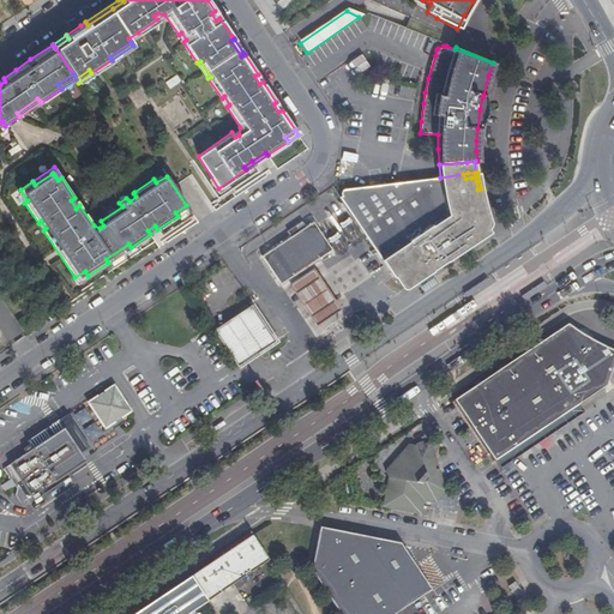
[(405,289),(433,271),(431,266),(429,265),(429,264),(428,260),(432,260),(433,262),(433,264),(434,264),(435,264),(437,264),(438,264),(439,263),(440,262),(439,260),(439,259),(439,258),(443,256),(446,262),(491,232),(489,229),(489,228),(489,227),(491,226),(487,216),(483,202),(481,188),(477,190),(476,181),(475,176),(471,178),(465,179),(463,174),(440,178),(345,190),(343,190),(342,190),(341,192),(341,193),(342,196),(341,198),(345,205),(387,268),(399,286),(402,288),(404,289),(405,289)]
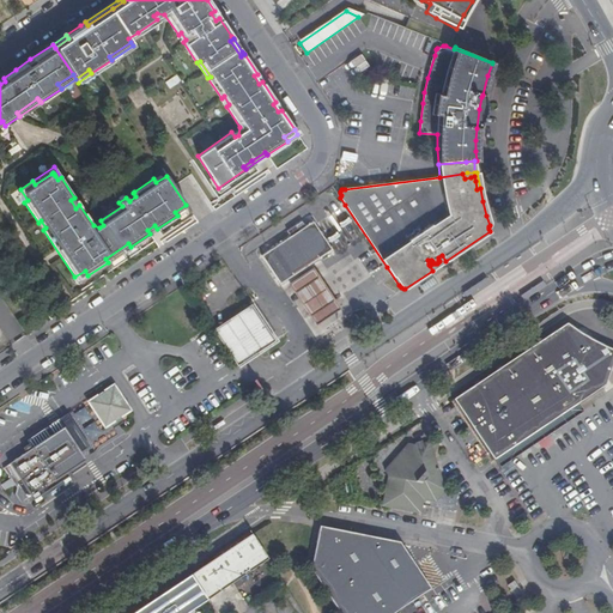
[(28,200),(20,189),(17,192),(24,202),(28,200)]
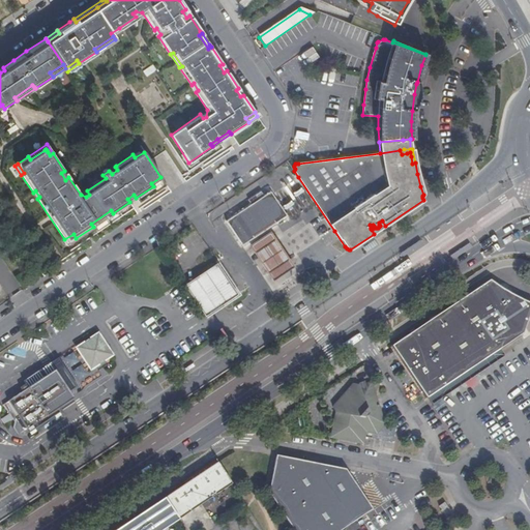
[(261,190),(248,199),(252,203),(226,221),(242,244),(287,214),(271,190),(264,195),(261,190)]
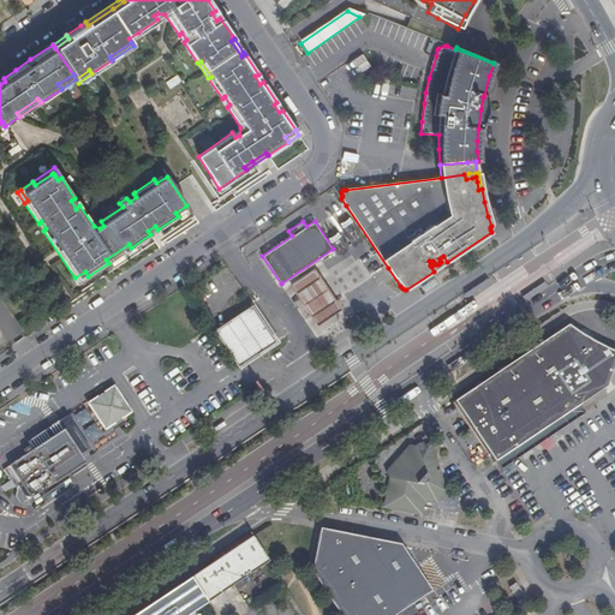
[(106,260),(108,263),(131,248),(129,244),(106,260)]
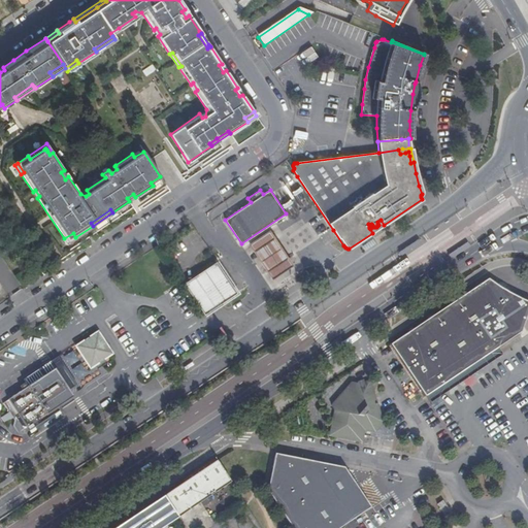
[(370,229),(372,233),(384,225),(381,220),(377,222),(377,223),(377,224),(378,225),(377,226),(376,227),(375,227),(374,227),(373,227),(372,227),(372,225),(371,224),(368,224),(369,227),(369,228),(370,229)]
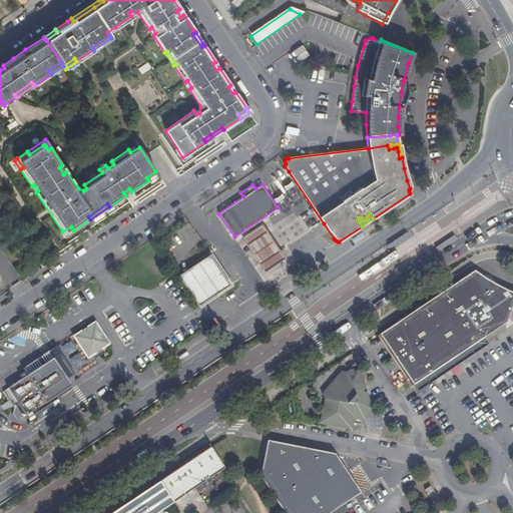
[(262,223),(240,237),(264,272),(284,258),(262,223)]
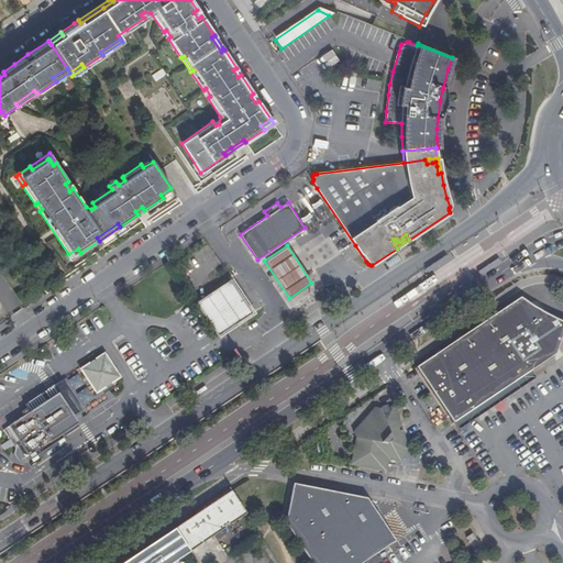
[(78,249),(68,254),(66,256),(69,261),(80,253),(78,249)]
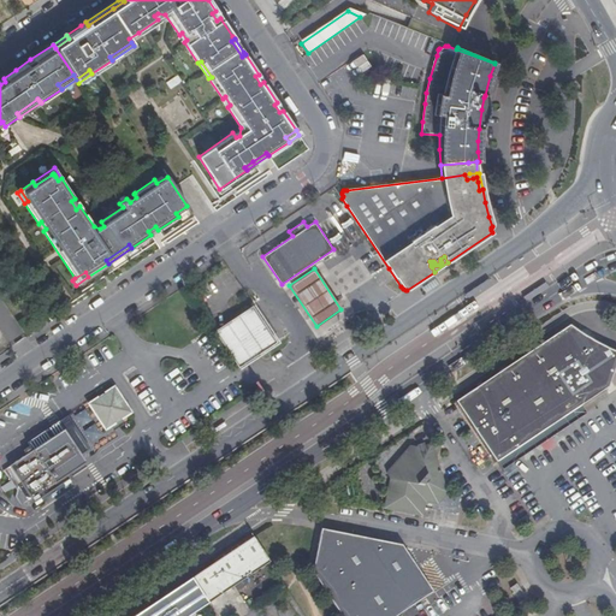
[(252,307),(215,331),(238,366),(276,342),(252,307)]
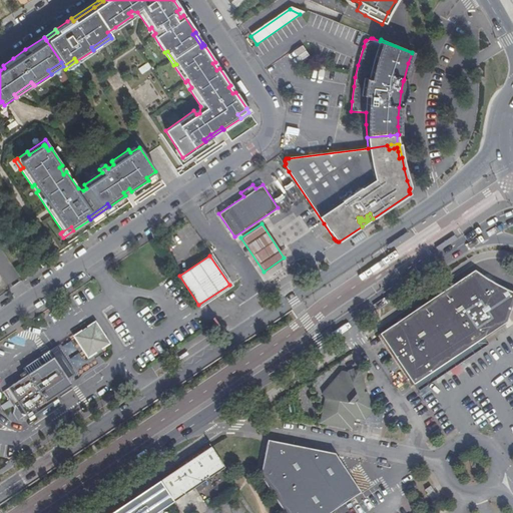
[(25,272),(28,277),(39,270),(36,265),(25,272)]
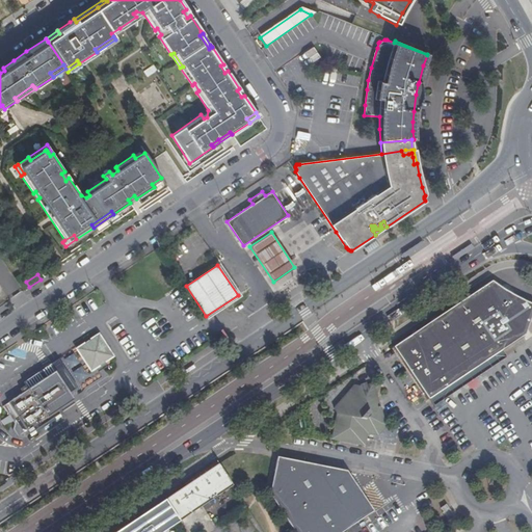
[(467,298),(457,304),(419,330),(393,347),(428,400),(454,382),(526,335),(531,315),(531,310),(529,307),(527,303),(524,301),(491,283),(467,298)]
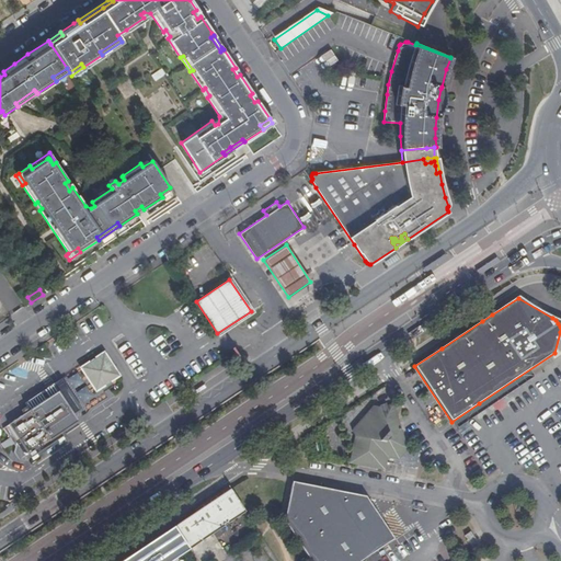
[(103,355),(84,368),(83,370),(94,387),(95,387),(98,388),(99,388),(116,376),(116,375),(116,373),(104,355),(103,355)]
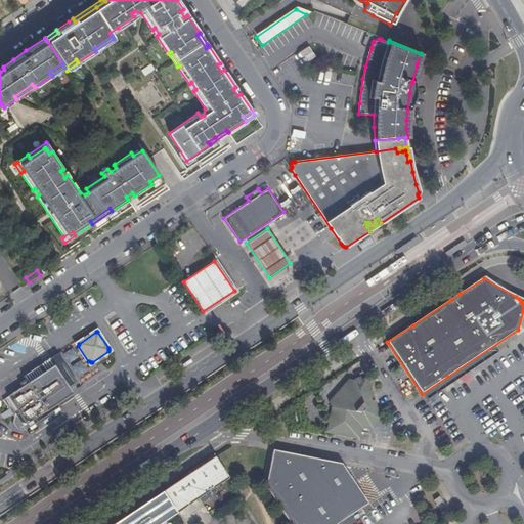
[(34,425),(53,411),(58,408),(57,407),(56,405),(73,394),(69,387),(75,383),(62,365),(53,370),(51,368),(48,367),(46,366),(42,369),(27,379),(26,380),(28,384),(16,391),(9,397),(18,412),(15,415),(12,424),(17,431),(32,422),(34,425)]
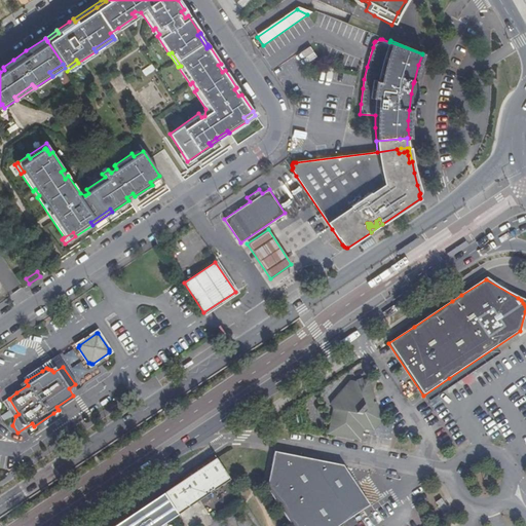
[(27,380),(42,371),(40,369),(26,378),(27,380)]
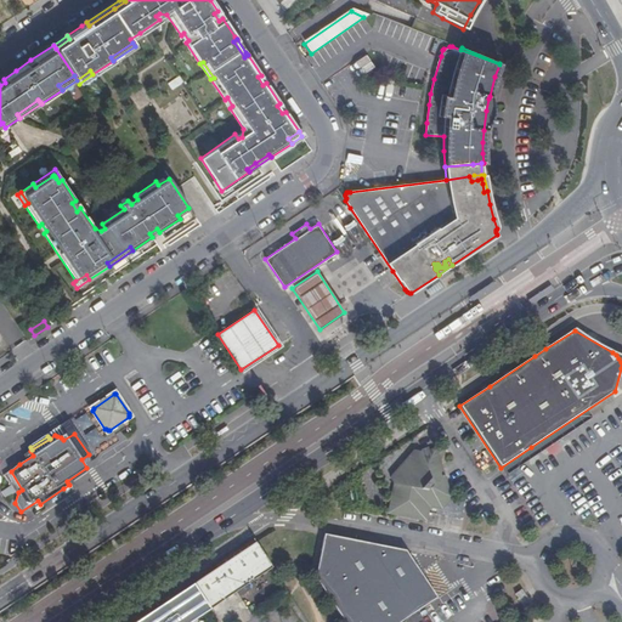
[(394,484),(388,513),(427,520),(429,505),(442,509),(446,504),(452,497),(435,450),(422,453),(414,451),(391,476),(394,484)]
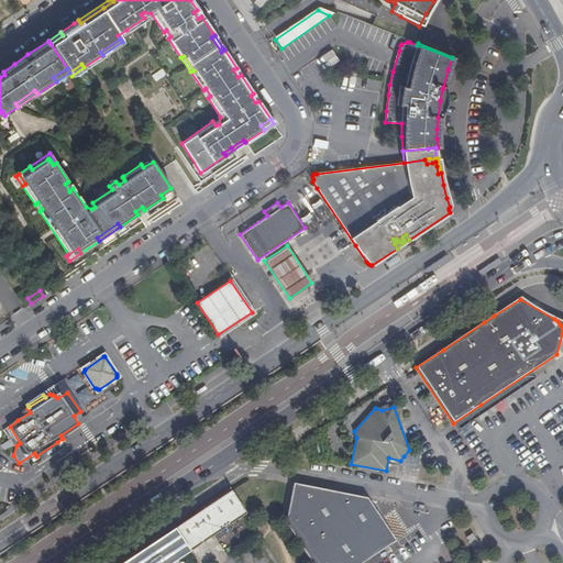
[(366,498),(293,484),(285,523),(311,562),(362,562),(395,541),(381,519),(366,498)]
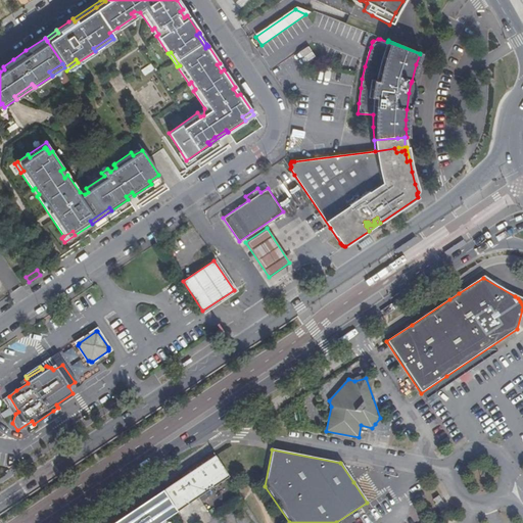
[(162,490),(163,491),(216,457),(215,456),(194,469),(162,490)]
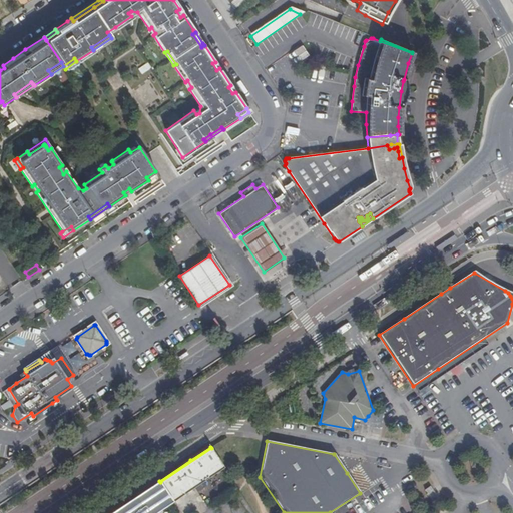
[(211,448),(160,482),(173,503),(224,468),(211,448)]
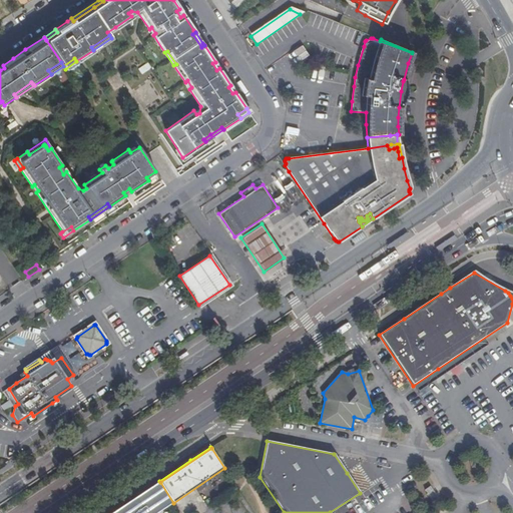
[(158,483),(113,512),(158,512),(172,504),(158,483)]
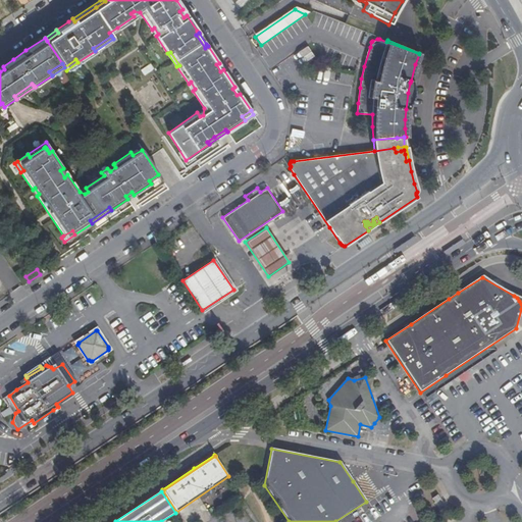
[(437,494),(432,499),(440,510),(446,506),(437,494)]
